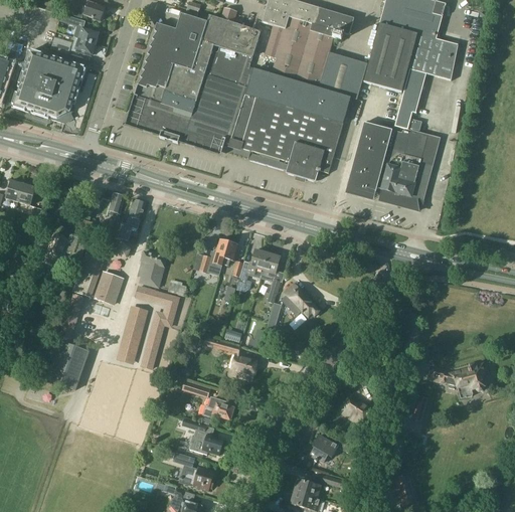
[(105,13),(103,11),(105,6),(88,0),(82,13),(101,18),(104,17),(105,13)]
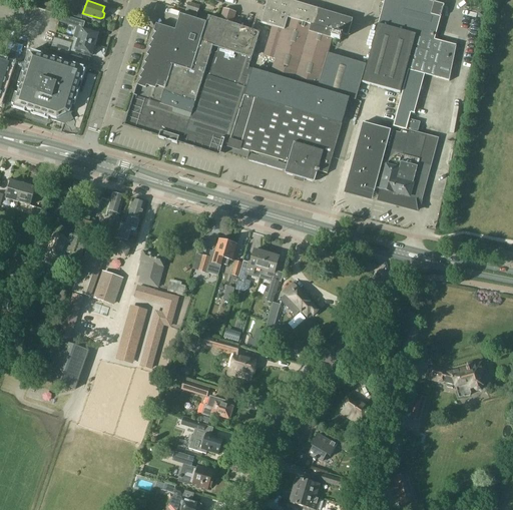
[(200,3),(191,0),(188,0),(186,7),(198,11),(200,3)]
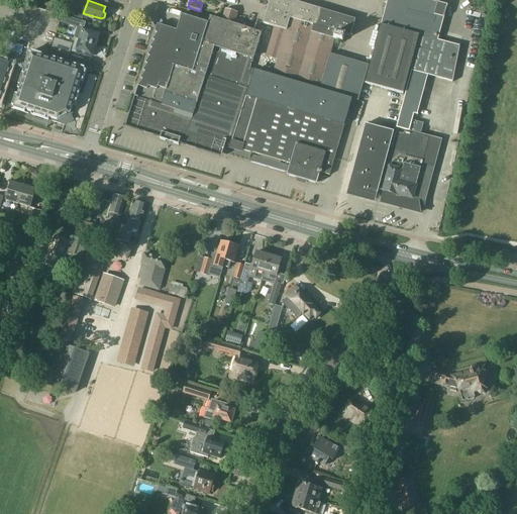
[(318,86),(352,97),(358,99),(370,63),(329,50),(333,36),(341,38),(343,31),(349,33),(354,17),(299,0),(269,0),(263,20),(274,23),(265,53),(277,56),(273,68),(319,83),(318,86)]
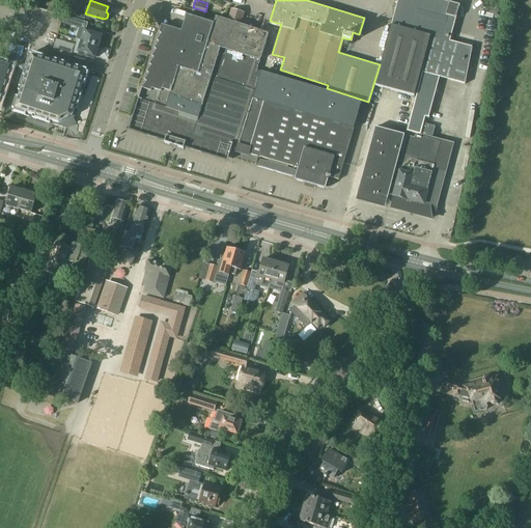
[(430,34),(449,38),(454,16),(455,16),(458,3),(448,0),(396,0),(391,22),(430,33),(430,34)]
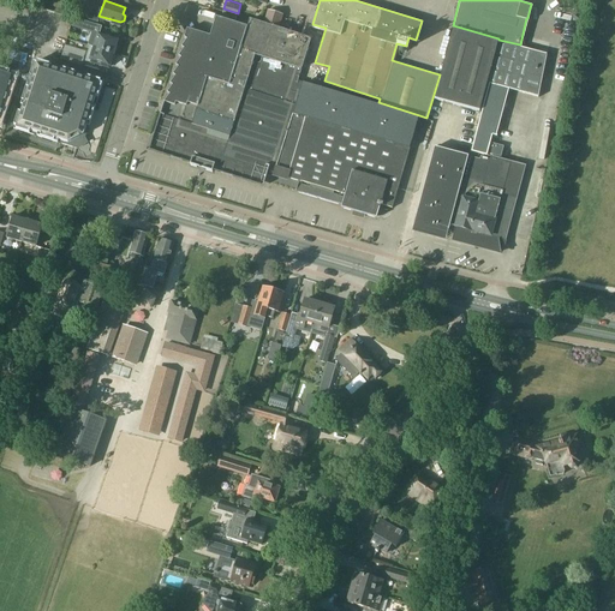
[(264,22),(279,25),(282,12),(268,7),(264,22)]
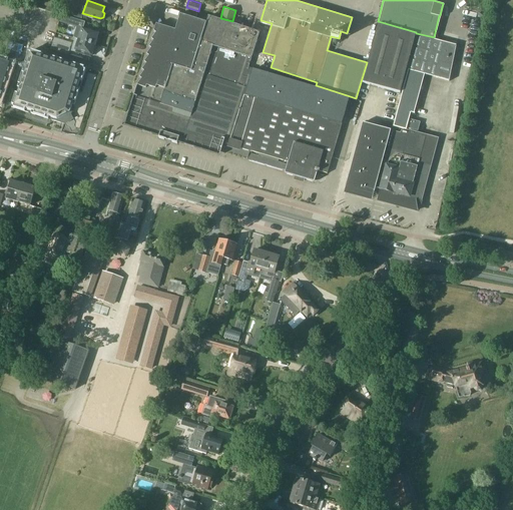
[(136,82),(136,83),(128,110),(131,111),(127,121),(159,131),(160,129),(178,134),(177,137),(216,149),(219,139),(228,142),(229,138),(252,66),(251,66),(247,64),(258,33),(258,32),(257,30),(257,29),(255,28),(232,21),(220,18),(207,14),(205,19),(179,11),(174,27),(155,21),(153,29),(155,30),(151,37),(153,38),(148,44),(150,46),(146,52),(148,53),(144,60),(146,61),(141,67),(143,69),(139,75),(141,76),(136,82)]
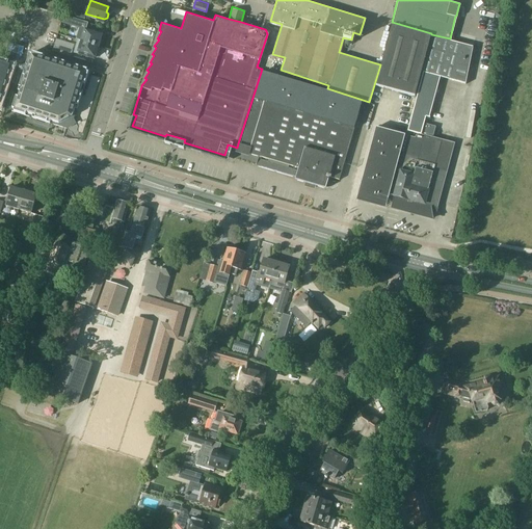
[(392,22),(376,84),(416,94),(422,70),(431,34),(431,33),(392,22)]
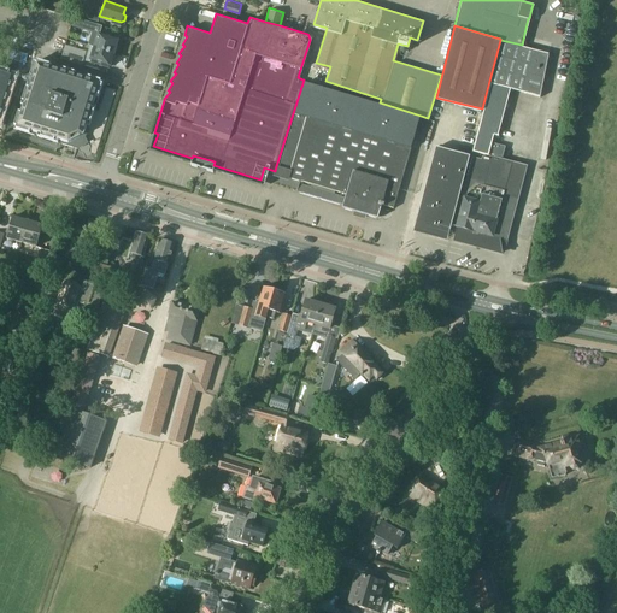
[(99,30),(94,45),(113,51),(117,41),(115,40),(117,36),(105,33),(105,31),(99,30)]
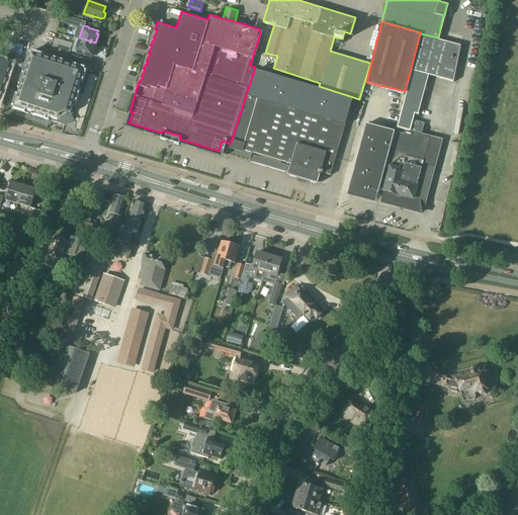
[(418,112),(429,73),(452,79),(460,44),(438,37),(420,33),(411,68),(412,69),(397,130),(403,131),(404,129),(410,131),(411,127),(422,130),(425,120),(414,117),(415,111),(418,112)]
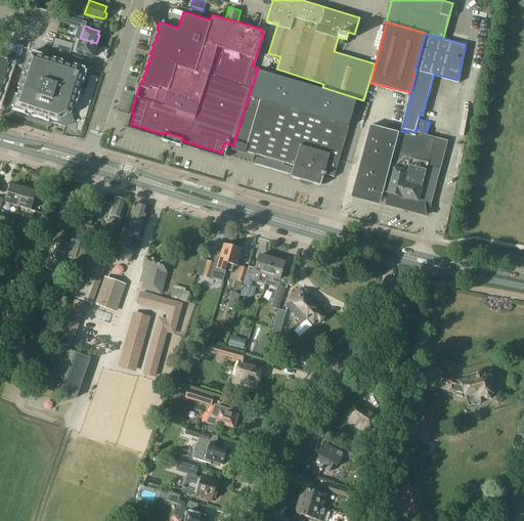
[(96,43),(80,38),(76,50),(82,51),(82,50),(91,53),(92,50),(94,51),(96,43)]
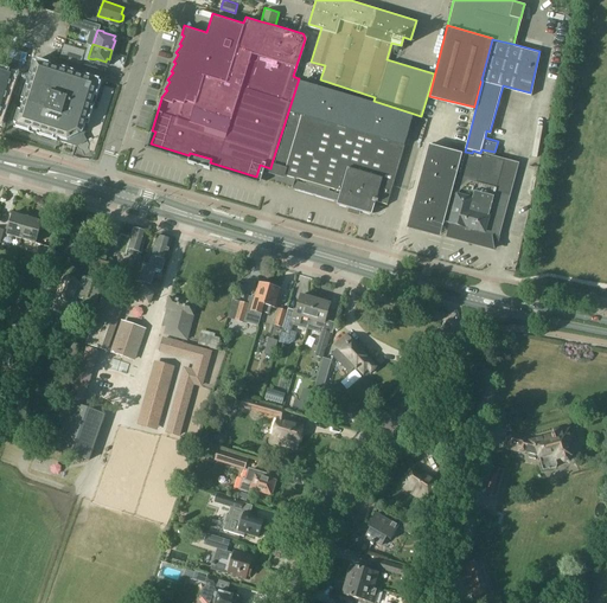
[(81,62),(83,55),(63,49),(61,56),(69,58),(81,62)]
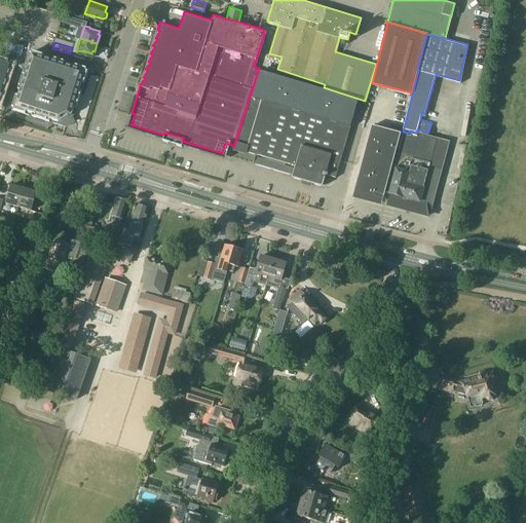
[(87,67),(29,47),(10,106),(57,120),(55,125),(61,127),(62,122),(81,128),(99,73),(89,71),(84,85),(81,84),(87,67)]
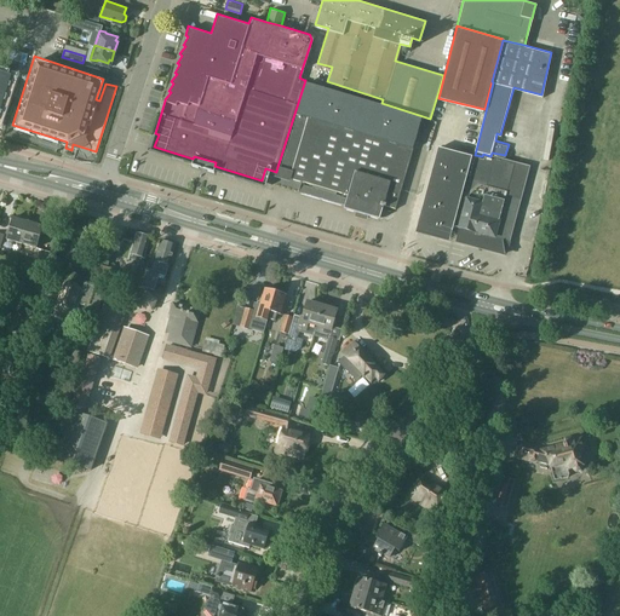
[(0,117),(13,76),(0,72),(0,117)]
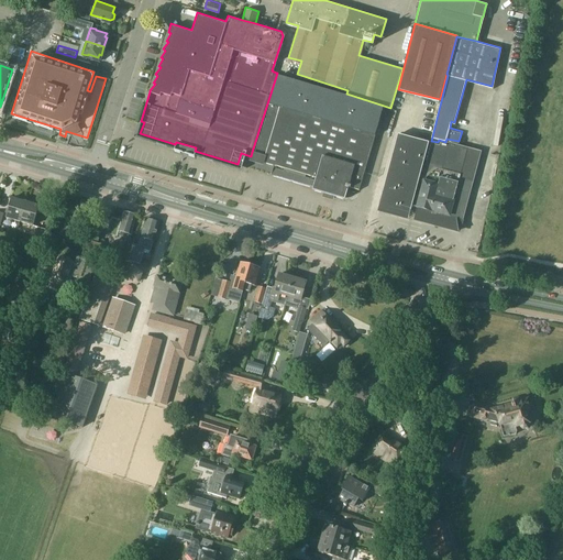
[(277,73),(252,152),(264,155),(263,160),(311,174),(317,175),(312,187),(344,197),(348,186),(350,186),(359,188),(384,106),(346,94),(346,95),(277,73)]
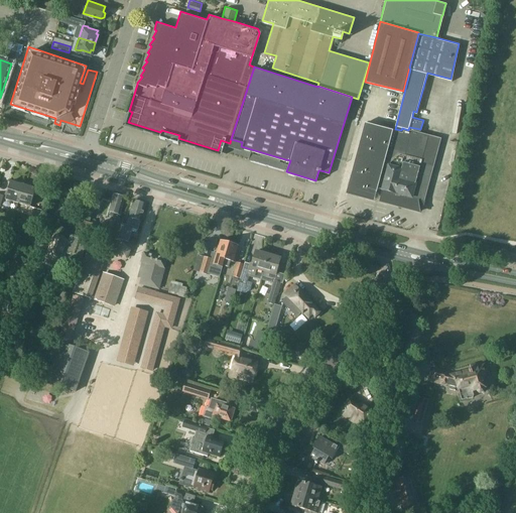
[(365,122),(347,189),(374,197),(385,159),(387,160),(386,165),(388,166),(379,199),(418,211),(420,211),(419,202),(422,201),(423,201),(440,139),(440,136),(411,129),(410,131),(403,129),(402,131),(396,129),(395,131),(390,149),(388,148),(393,130),(365,122)]
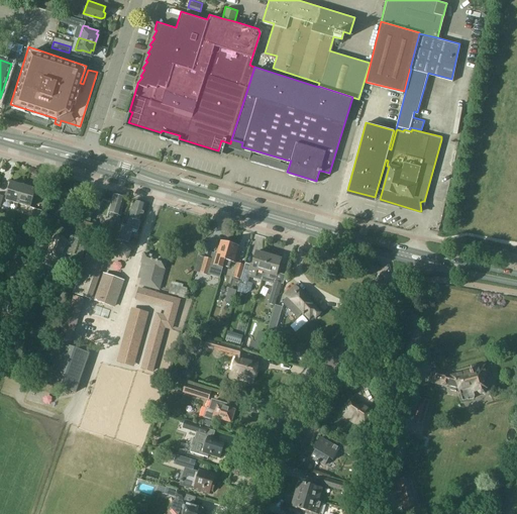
[(17,202),(23,183),(23,181),(16,178),(15,181),(10,179),(5,198),(17,202)]
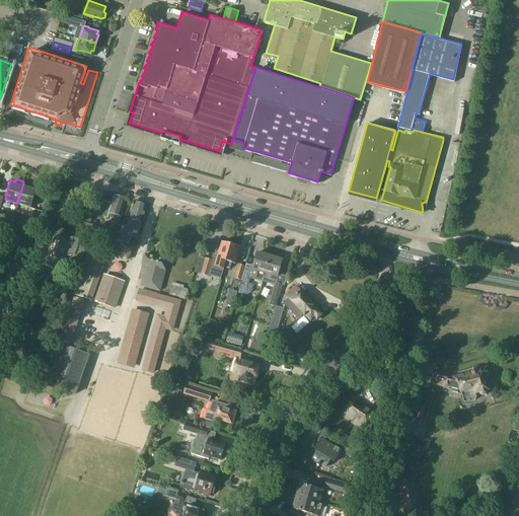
[(23,183),(17,203),(30,206),(35,188),(30,186),(31,183),(23,181),(23,183)]
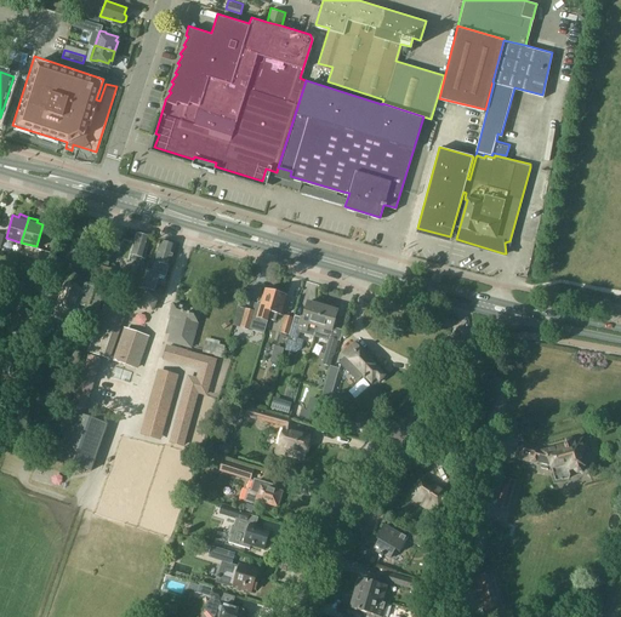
[(123,235),(117,253),(129,257),(130,251),(143,255),(151,234),(136,230),(134,239),(123,235)]
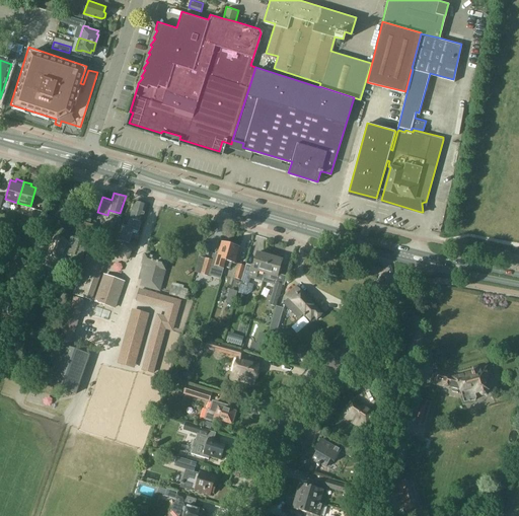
[(128,224),(124,223),(123,222),(119,237),(129,240),(133,227),(138,229),(146,202),(135,199),(128,224)]
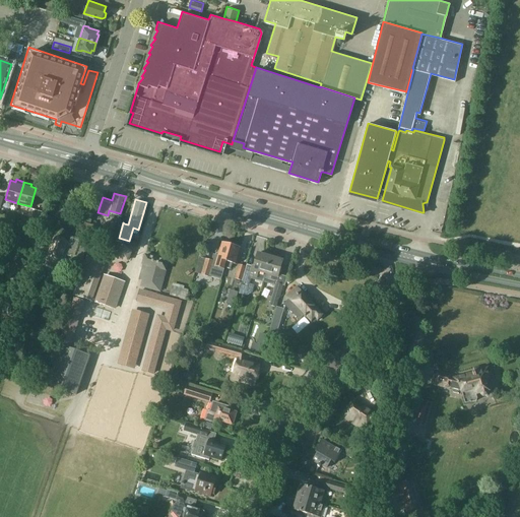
[(35,207),(29,225),(34,228),(37,229),(43,209),(35,207)]
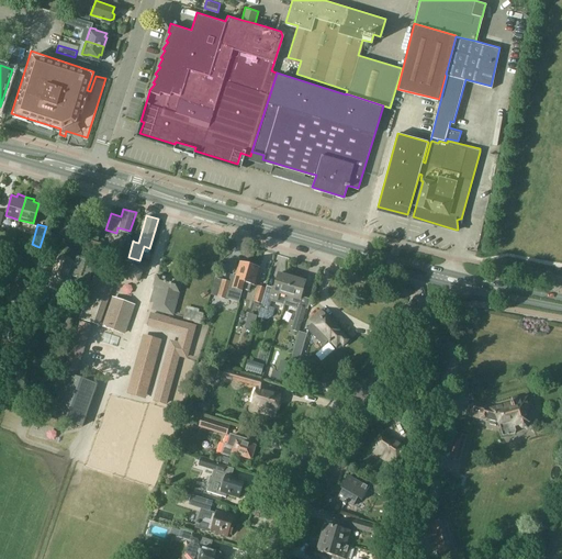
[(100,231),(93,230),(90,238),(91,238),(98,241),(100,231)]
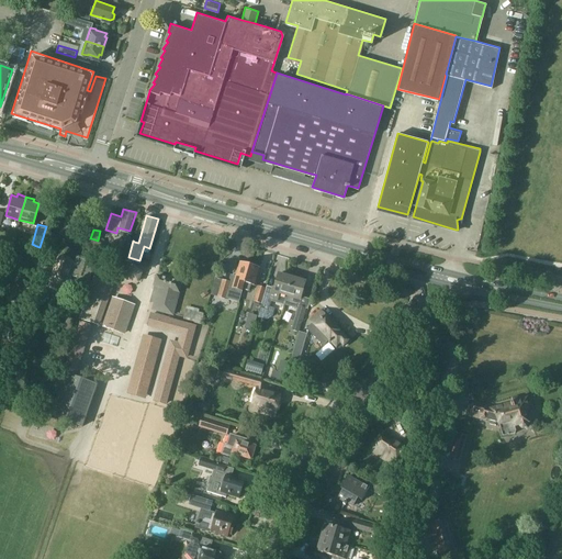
[(133,241),(134,242),(135,236),(126,234),(124,243),(126,243),(125,247),(123,246),(120,255),(128,257),(133,241)]
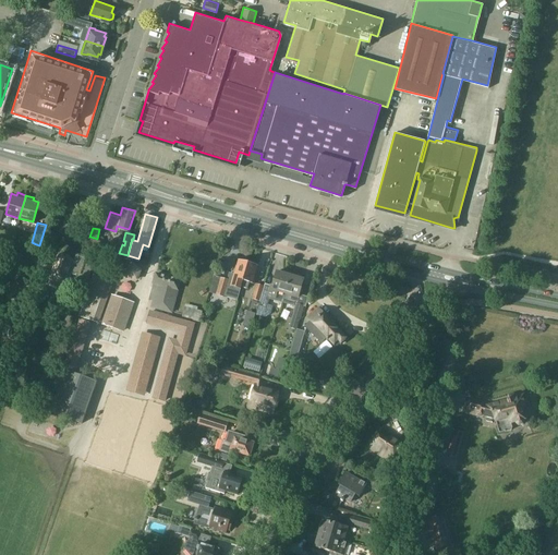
[(88,246),(97,249),(99,240),(91,238),(88,246)]
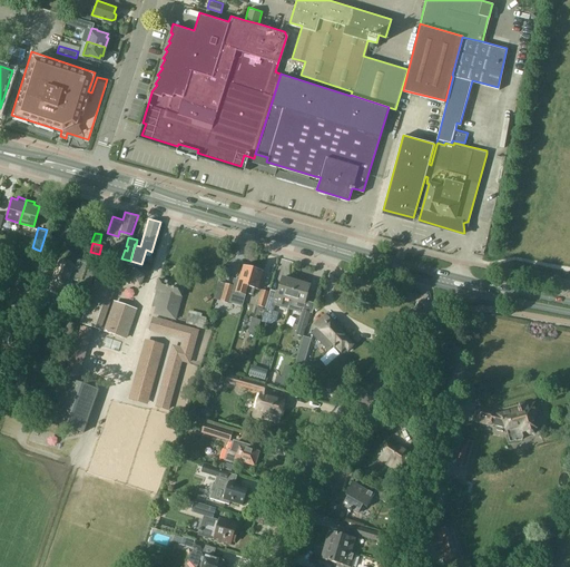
[(76,264),(59,258),(51,282),(50,282),(50,283),(51,284),(50,287),(58,290),(64,292),(66,286),(69,287),(72,275),(85,279),(84,281),(89,283),(94,270),(85,266),(86,261),(77,258),(76,264)]
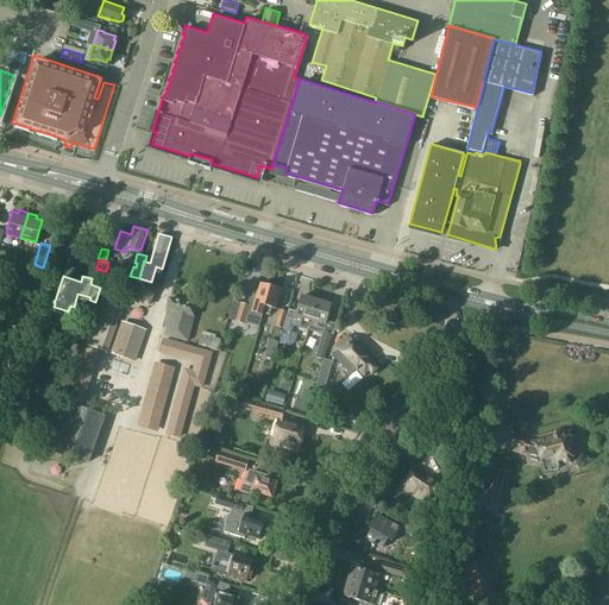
[(242,302),(237,320),(245,322),(249,312),(256,313),(257,309),(264,310),(271,284),(261,282),(256,300),(250,298),(248,304),(242,302)]
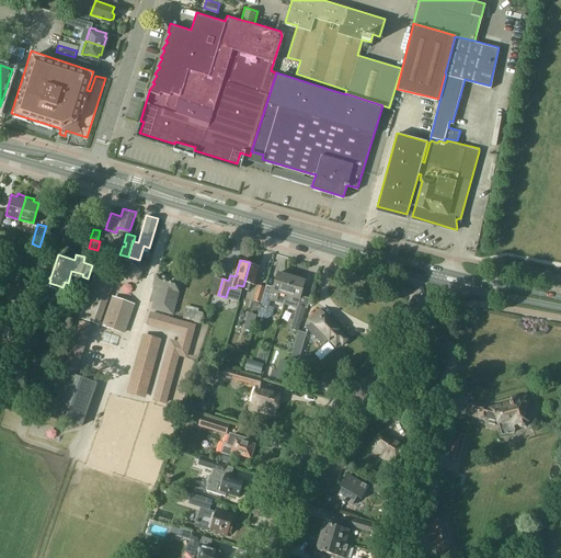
[(138,280),(142,270),(134,262),(124,268),(127,279),(138,280)]
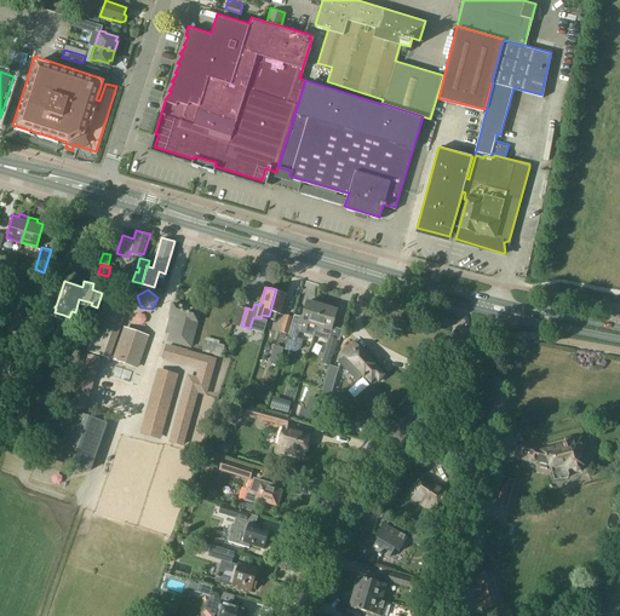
[(276,289),(269,316),(275,318),(277,310),(282,311),(287,293),(276,289)]
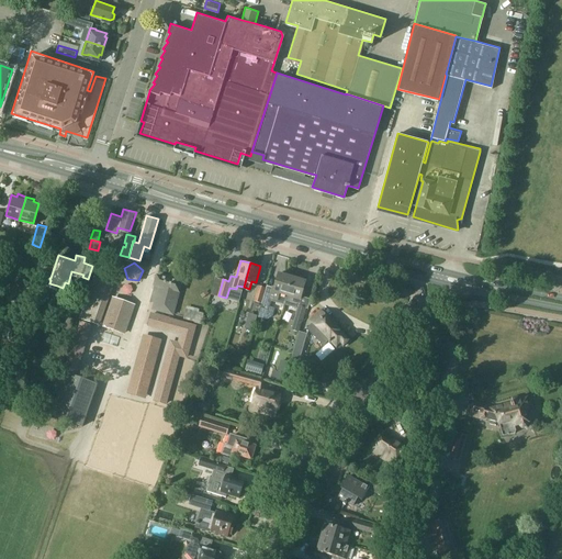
[(115,269),(100,264),(81,315),(97,321),(115,269)]
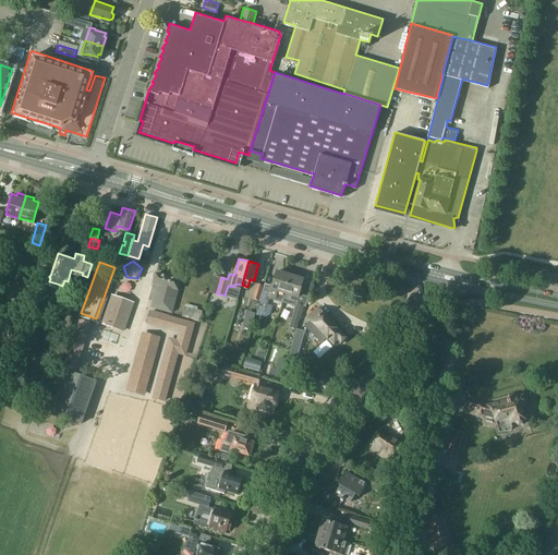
[(0,285),(5,284),(7,290),(8,297),(13,296),(13,298),(27,296),(25,287),(31,286),(28,279),(33,278),(31,270),(26,272),(25,265),(11,268),(11,270),(0,273),(0,285)]
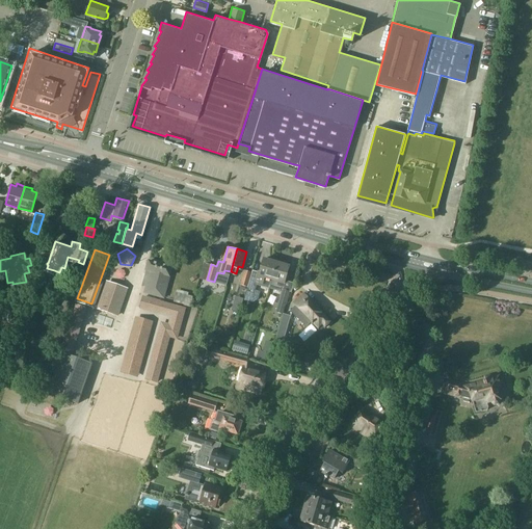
[(247,285),(246,287),(245,292),(253,294),(258,280),(262,282),(264,274),(271,276),(276,258),(269,256),(265,258),(264,257),(260,270),(258,270),(255,281),(249,279),(247,285)]
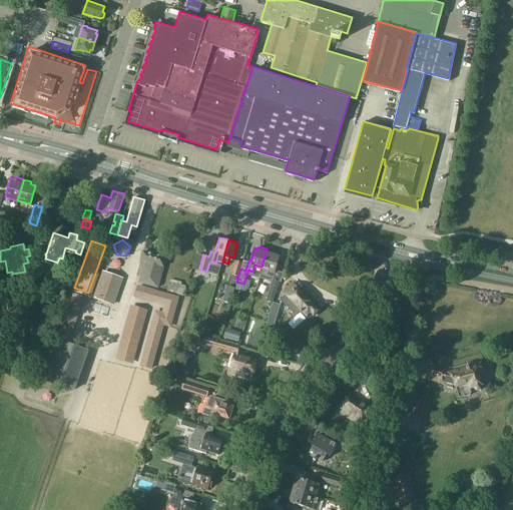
[(165,256),(143,248),(140,258),(145,259),(139,280),(157,285),(157,284),(158,282),(165,256)]
